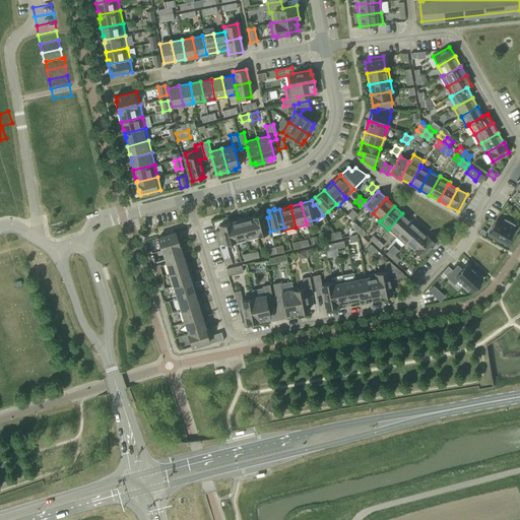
[(352,219),(358,213),(352,209),(347,214),(352,219)]
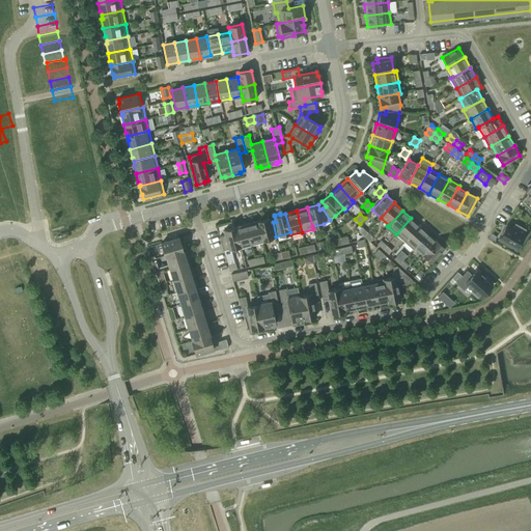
[(269,218),(256,221),(261,240),(262,240),(276,236),(273,222),(270,223),(269,218)]
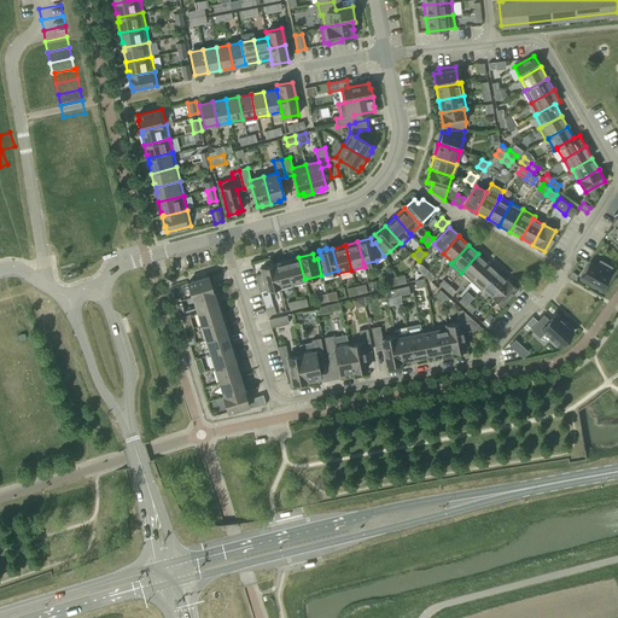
[(478,254),(461,273),(471,281),(488,262),(478,254)]
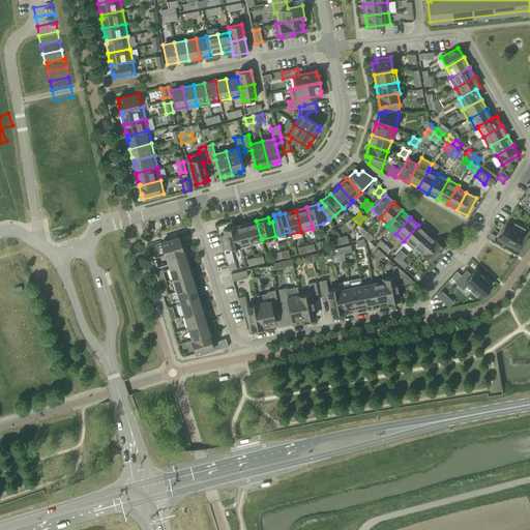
[(256,221),(245,224),(252,245),(262,242),(262,239),(261,239),(256,221)]
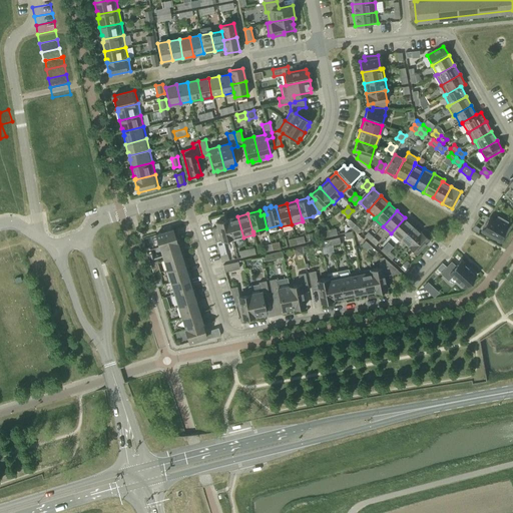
[(243,237),(237,216),(227,219),(232,237),(231,237),(232,239),(243,237)]
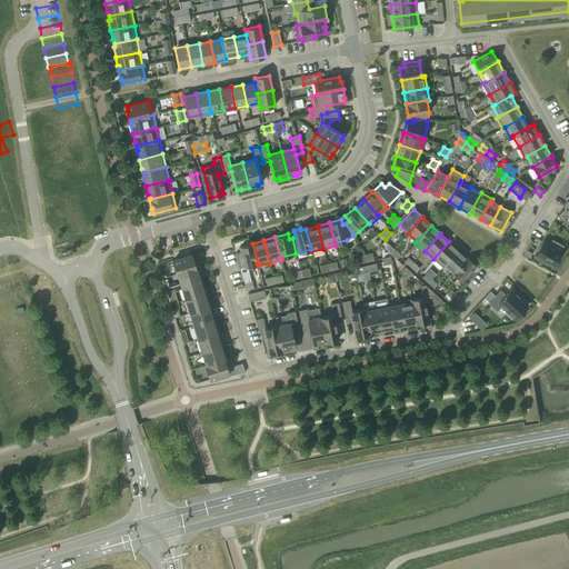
[(449,241),(433,259),(442,268),(445,266),(443,266),(458,249),(449,241)]
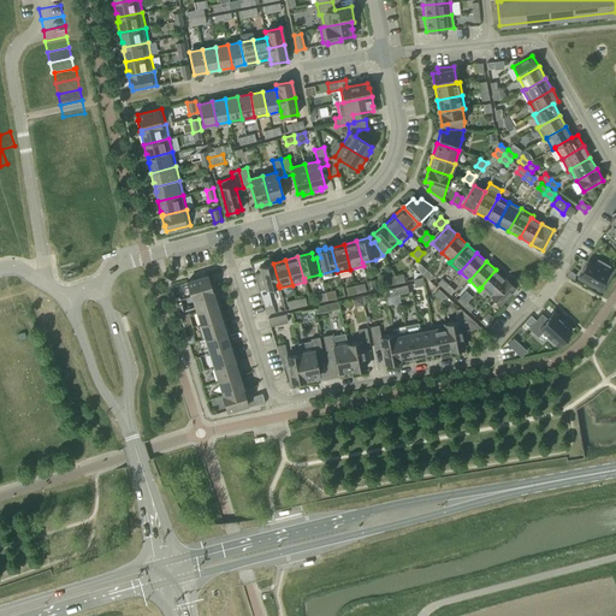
[(609,273),(587,261),(578,277),(599,289),(609,273)]
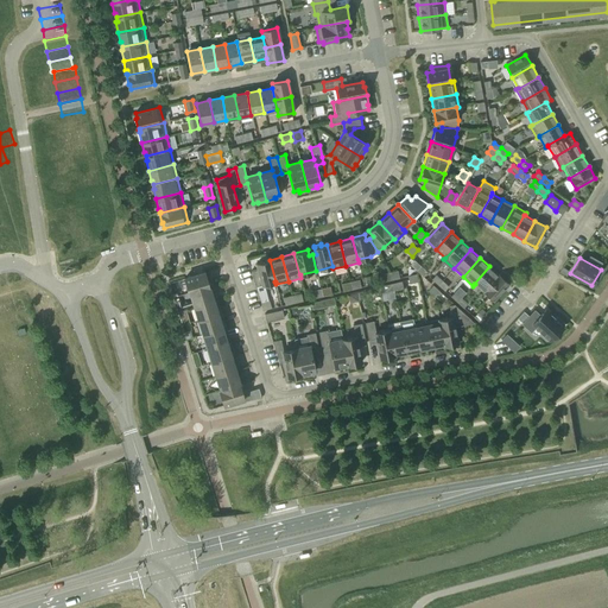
[(276,282),(270,260),(257,264),(258,270),(251,272),(255,287),(274,282),(276,282)]
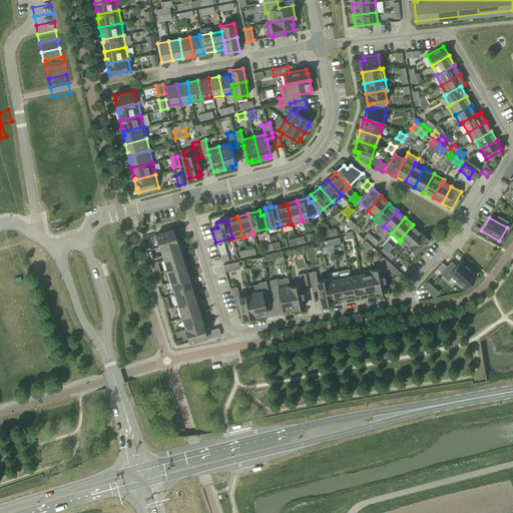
[(352,228),(355,224),(350,219),(347,223),(352,228)]
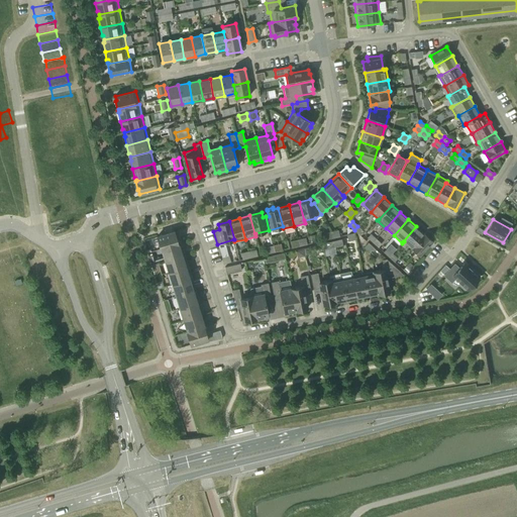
[(364,231),(357,226),(354,230),(359,235),(364,231)]
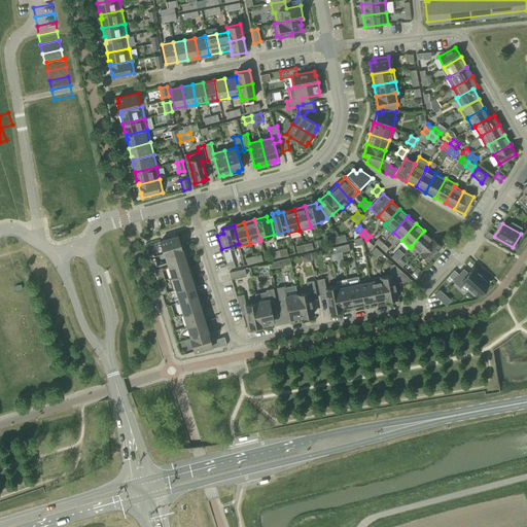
[(432,239),(424,231),(411,246),(412,246),(419,253),(432,239)]
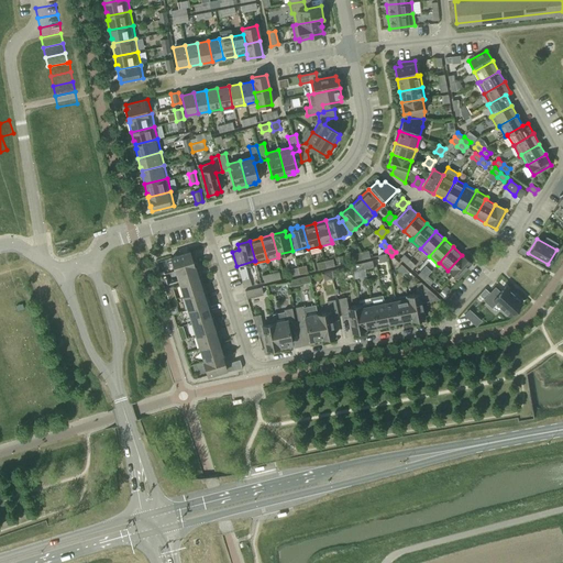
[(527,251),(521,246),(518,251),(523,255),(527,251)]
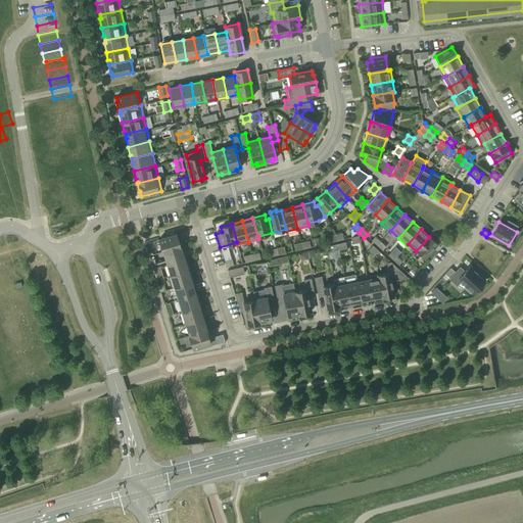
[(342,233),(334,235),(336,241),(343,239),(342,233)]
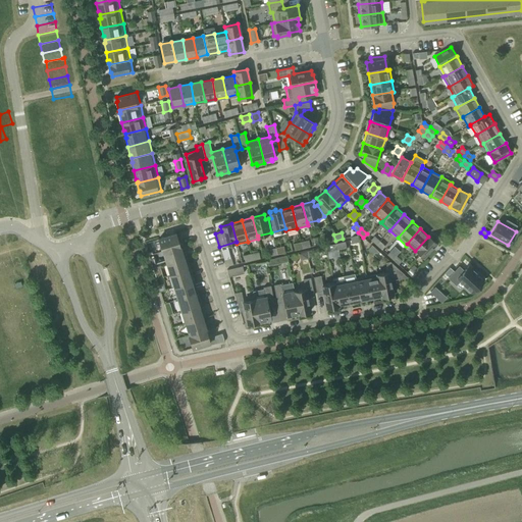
[(162,251),(179,246),(175,233),(158,239),(162,251)]
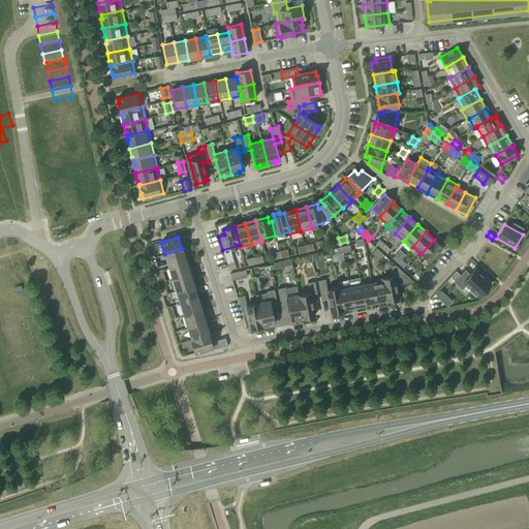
[(340,244),(338,238),(331,239),(332,246),(340,244)]
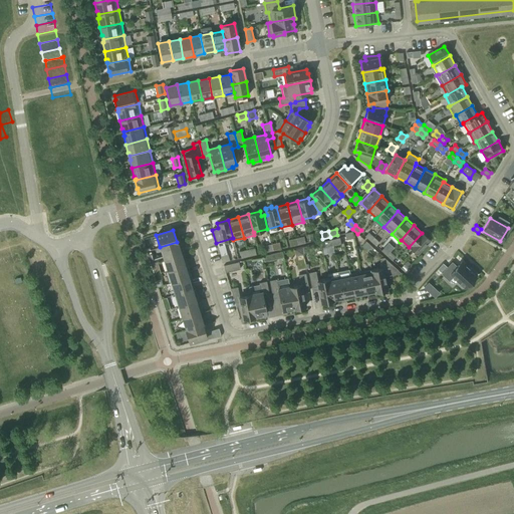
[(346,240),(353,238),(352,232),(344,233),(346,240)]
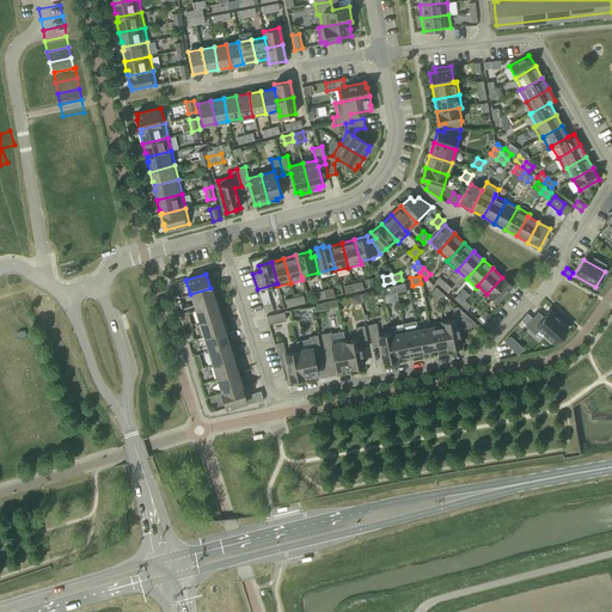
[(441,287),(445,282),(439,276),(435,281),(441,287)]
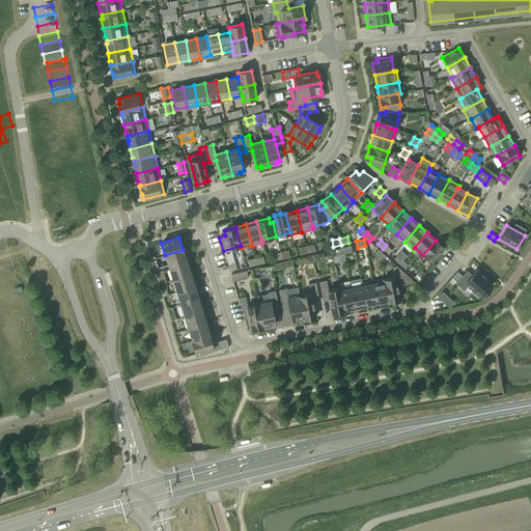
[(444,248),(436,241),(422,255),(431,262),(444,248)]
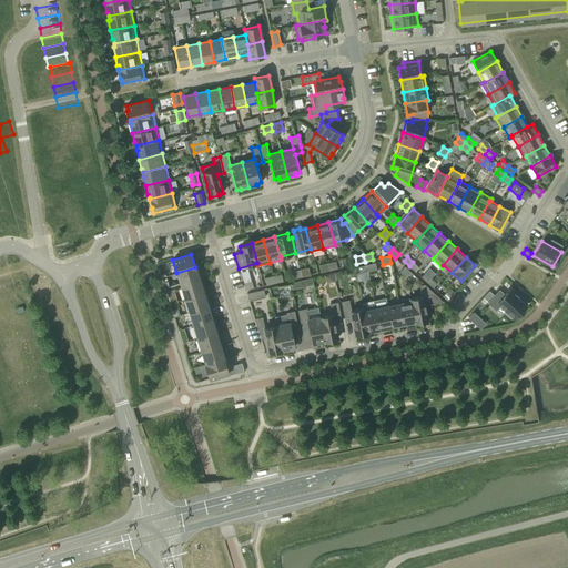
[(335,261),(327,263),(328,271),(337,269),(335,261)]
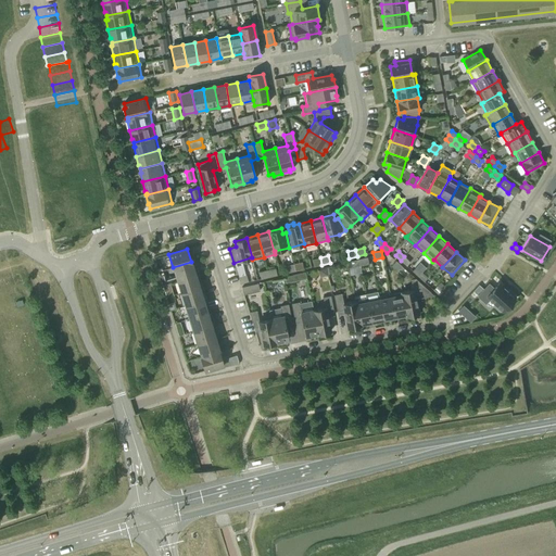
[(411,262),(404,256),(401,261),(406,266),(411,262)]
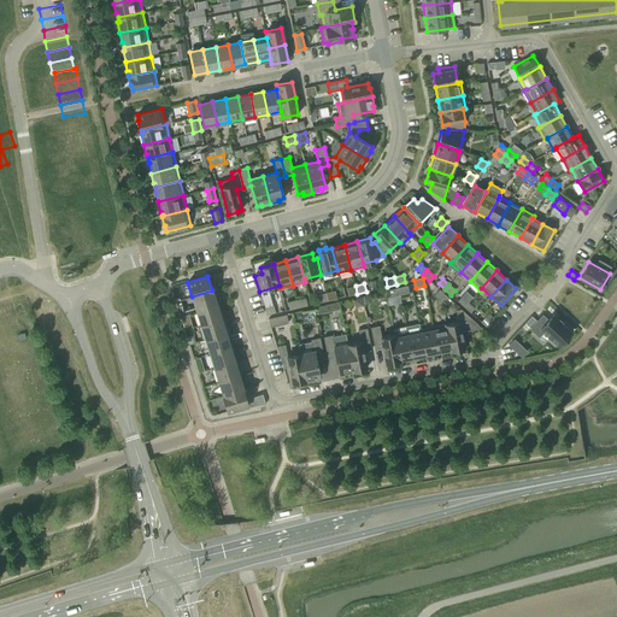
[(357,294),(356,286),(346,288),(348,295),(357,294)]
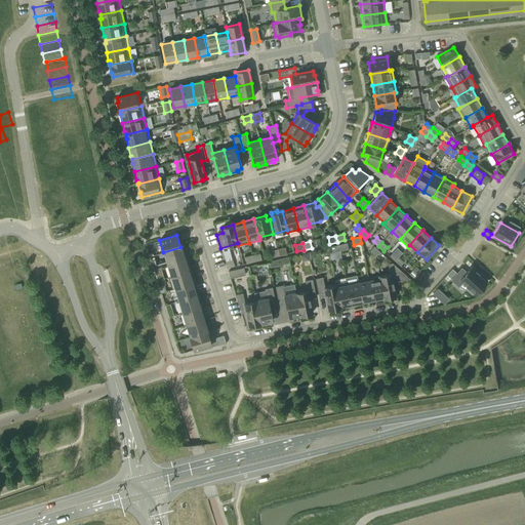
[(347,243),(338,245),(340,251),(348,249),(347,243)]
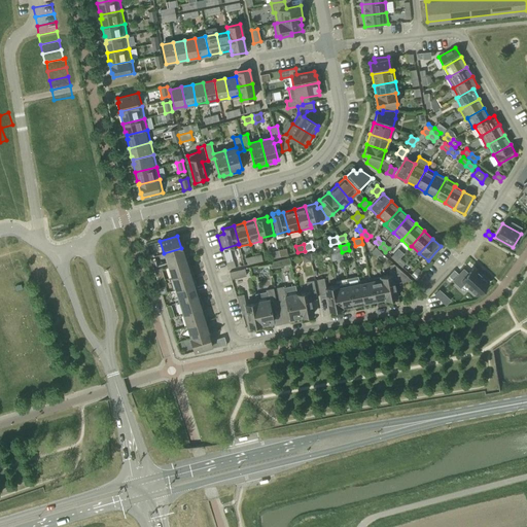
[(342,252),(340,246),(332,247),(335,254),(342,252)]
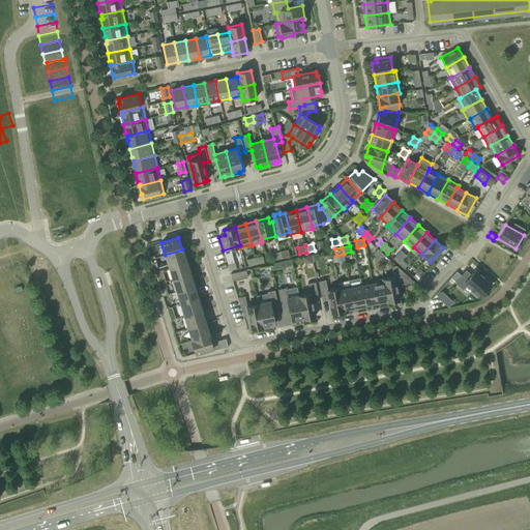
[(379,259),(383,254),(378,248),(373,254),(379,259)]
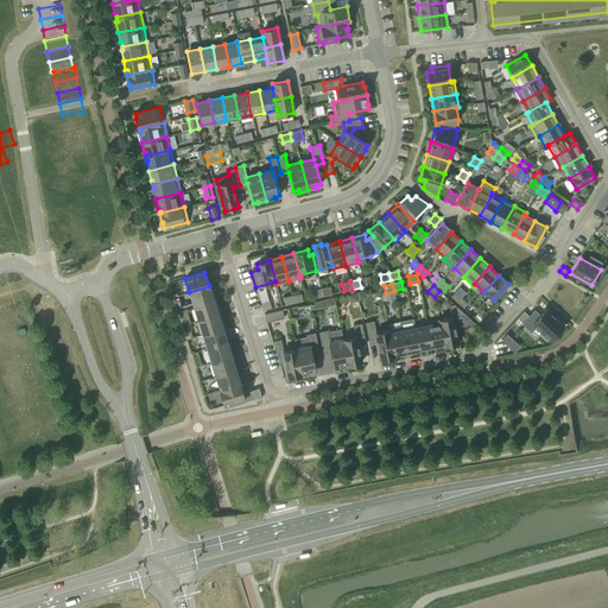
[(209,286),(189,292),(194,306),(214,301),(209,286)]
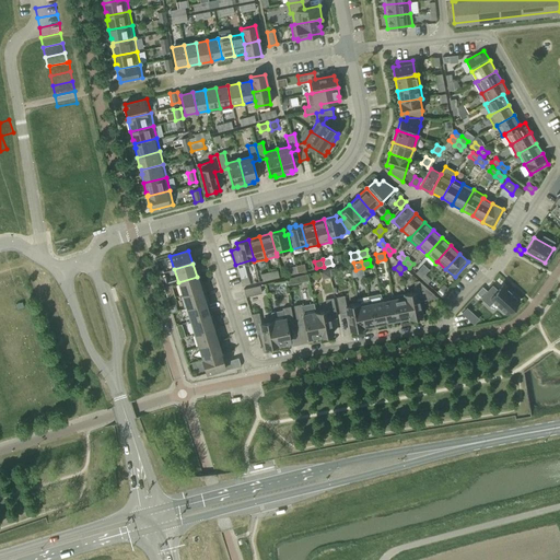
[(304,264),(295,266),(298,272),(305,271),(304,264)]
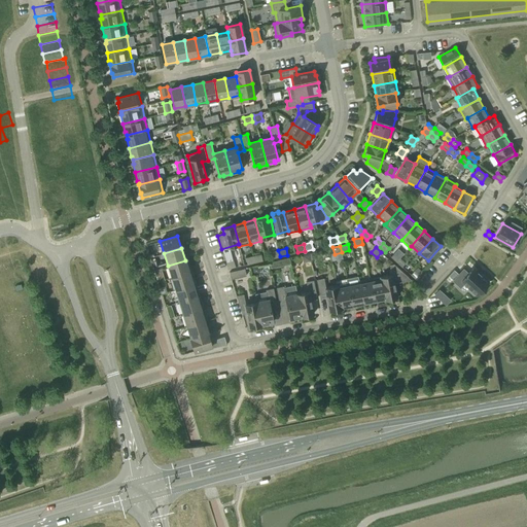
[(280,256),(278,250),(271,252),(272,258),(280,256)]
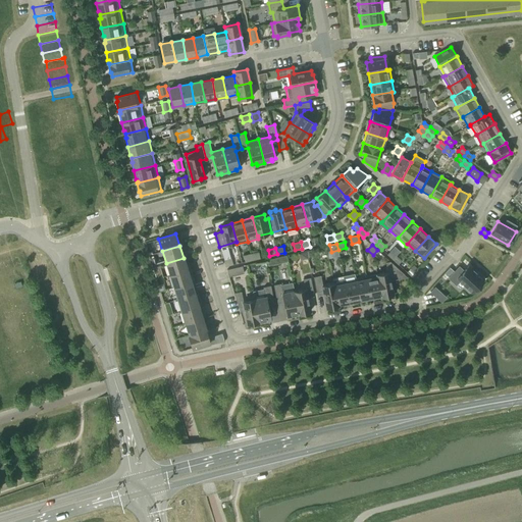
[(393,260),(396,256),(390,251),(387,255),(393,260)]
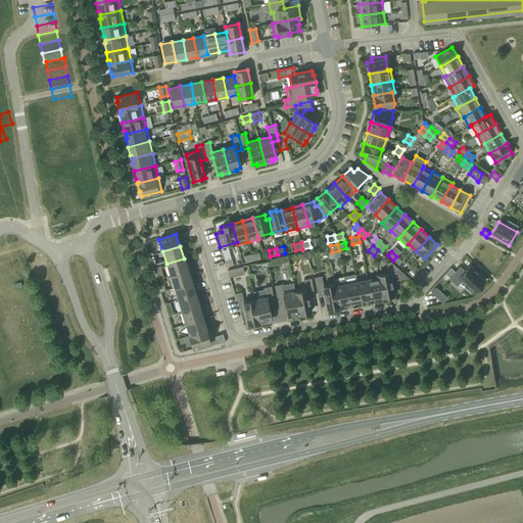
[(258,252),(251,254),(252,260),(260,258),(258,252)]
